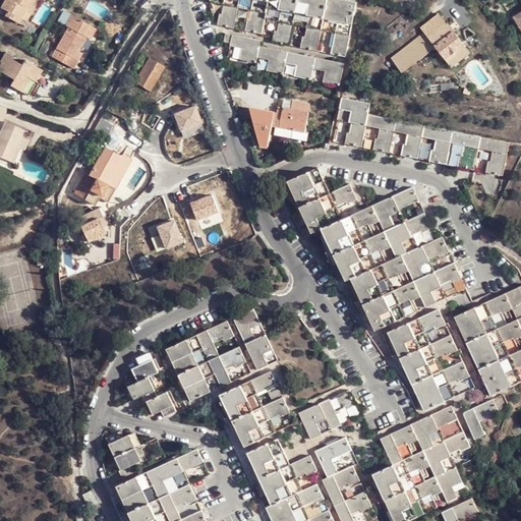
[(0,14),(0,15),(13,23),(21,8),(27,11),(33,0),(0,0),(0,6),(4,9),(0,14)]
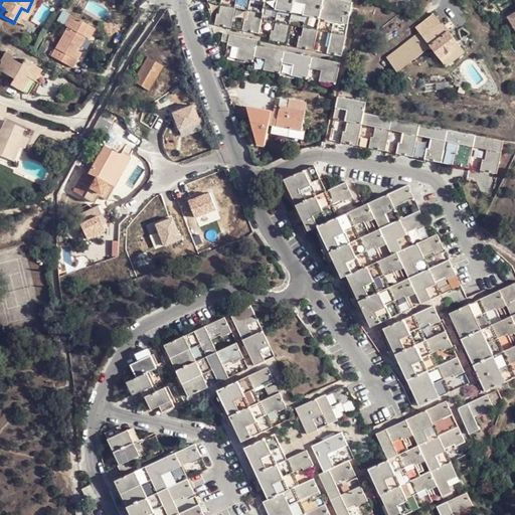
[(335,54),(345,0),(200,0),(212,2),(210,10),(208,10),(206,24),(225,27),(230,6),(241,7),(239,17),(236,17),(234,29),(255,33),(258,18),(269,21),(268,28),(266,28),(263,41),(280,44),(284,24),(296,26),(295,33),(293,33),(291,46),(307,49),(310,29),(325,31),(323,39),(321,40),(318,52),(335,54)]
